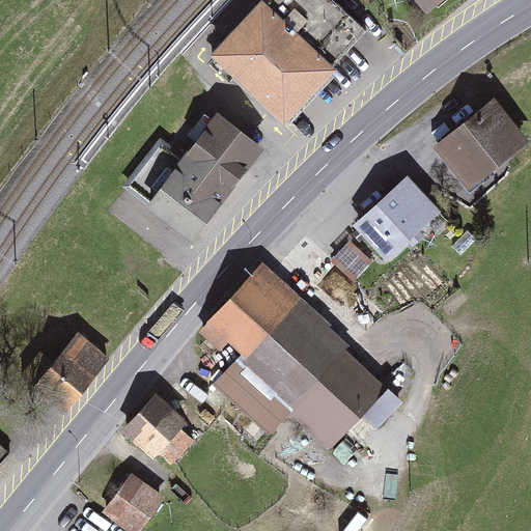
[(268,0),(266,3),(334,66),(365,32),(330,0),(268,0)]
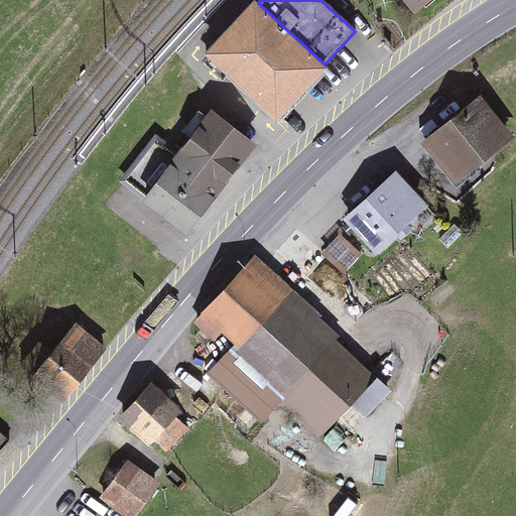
[(402,0),(414,14),(431,0),(402,0)]
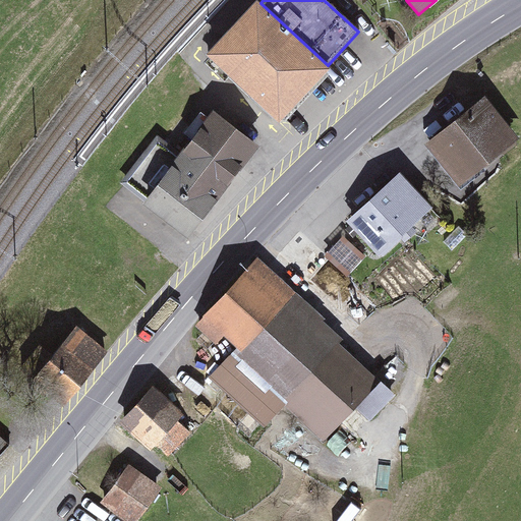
[(207,55),(280,124),(331,69),(328,65),(261,3),(257,1),(207,55)]
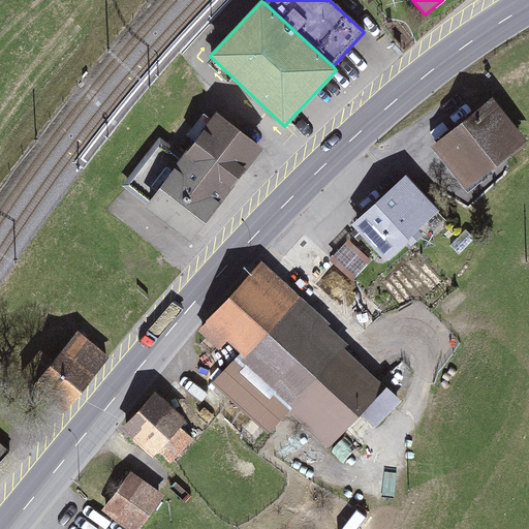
[(493,98),(432,148),(467,191),(528,142),(493,98)]
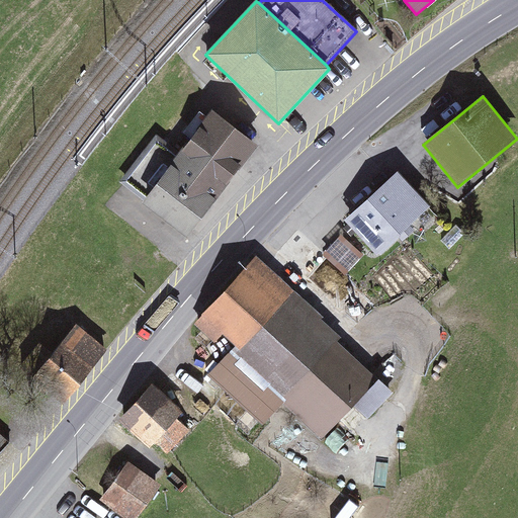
[(212,111),(142,204),(187,239),(258,146),(212,111)]
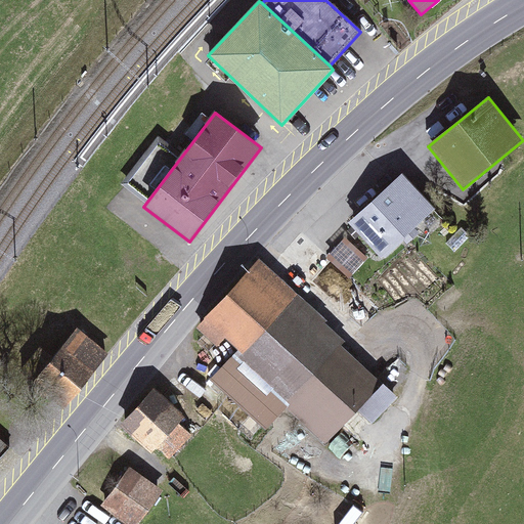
[(403,174),(348,223),(379,257),(433,208),(403,174)]
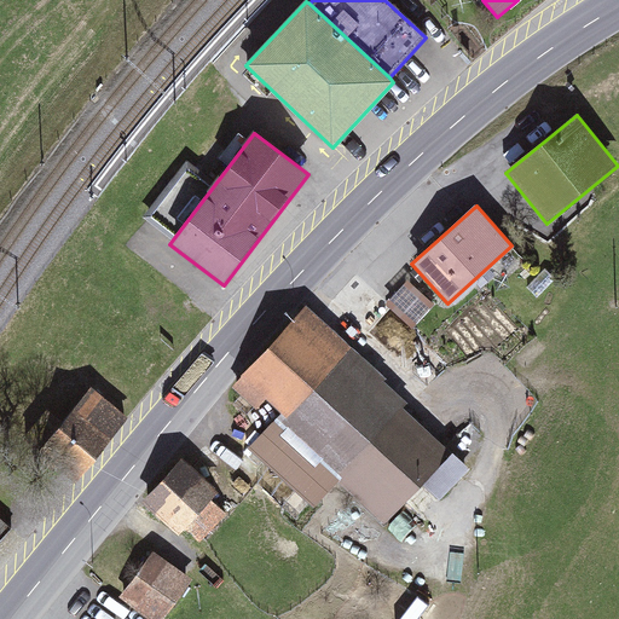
[(410,401),(307,307),(235,388),(273,423),(248,450),(314,509),(337,482),(383,525),(451,452),(403,409),(410,401)]
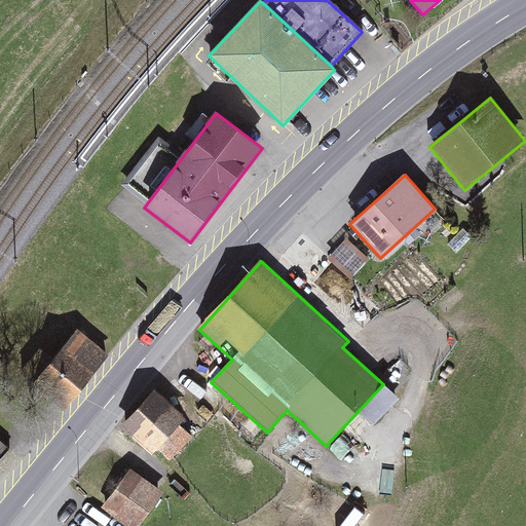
[(78,330),(33,385),(64,411),(109,355),(78,330)]
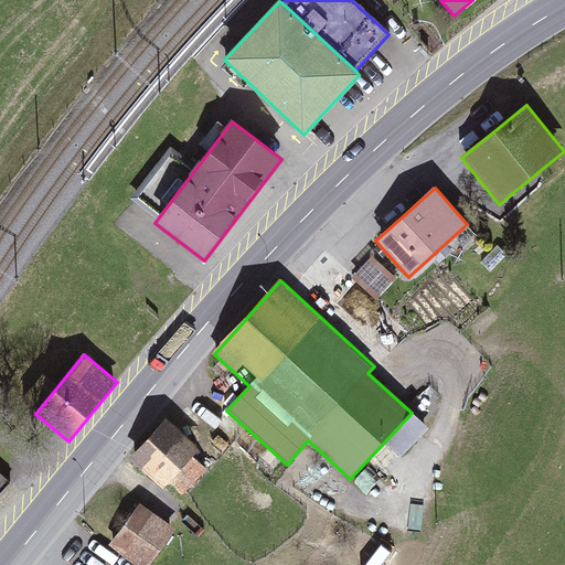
[(166,422),(132,460),(166,489),(199,450),(166,422)]
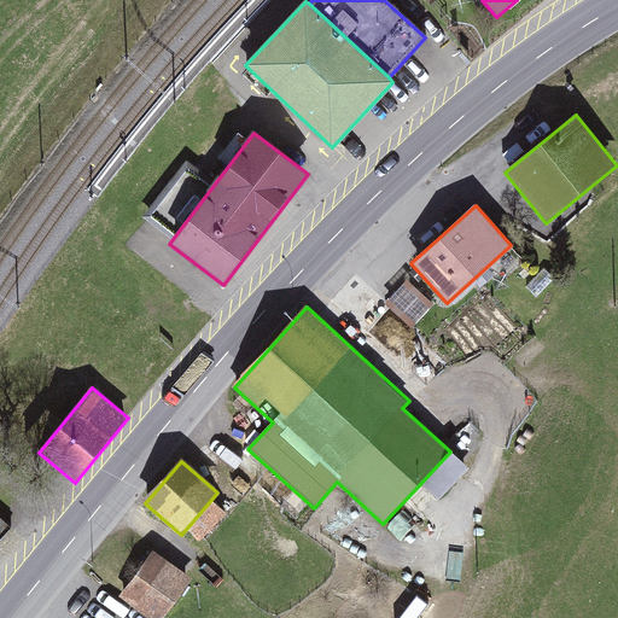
[(163,617),(192,579),(153,551),(120,596),(147,617),(163,617)]
